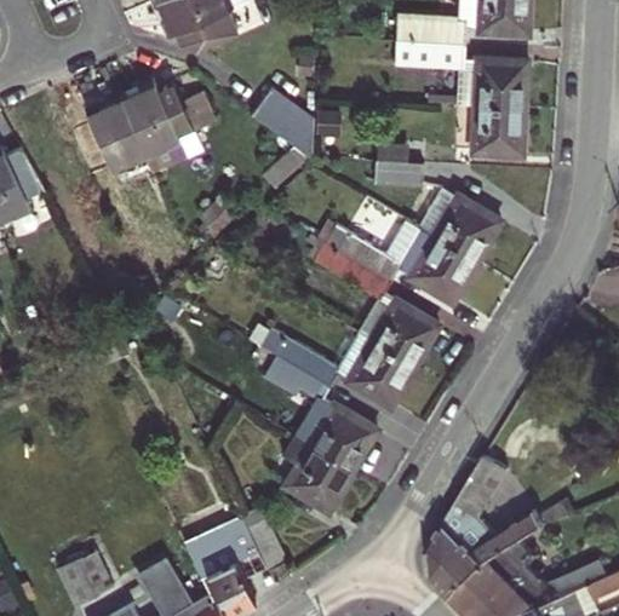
[(158,0),(152,3),(160,23),(164,21),(170,35),(179,32),(184,42),(200,49),(238,32),(229,10),(246,3),(244,0),(158,0)]
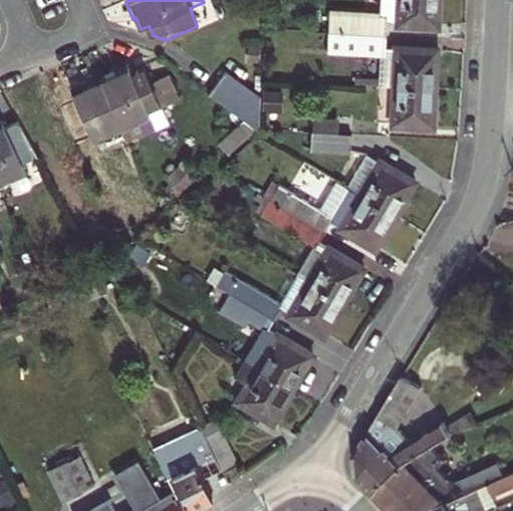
[(399,26),(438,29),(438,0),(377,0),(377,16),(328,14),(327,34),(385,37),(385,25),(399,25),(399,26)]
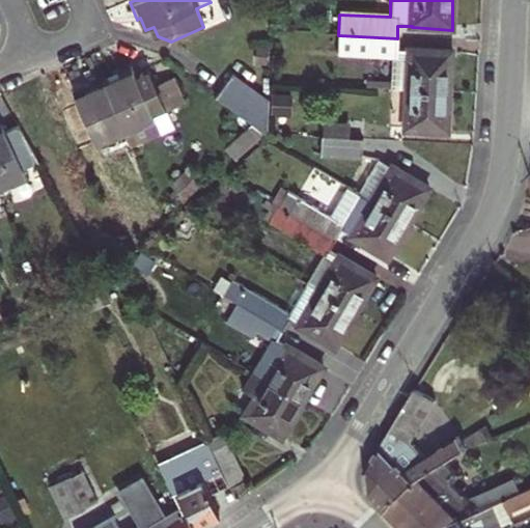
[(338,35),(337,56),(396,59),(396,51),(397,38),(338,35)]
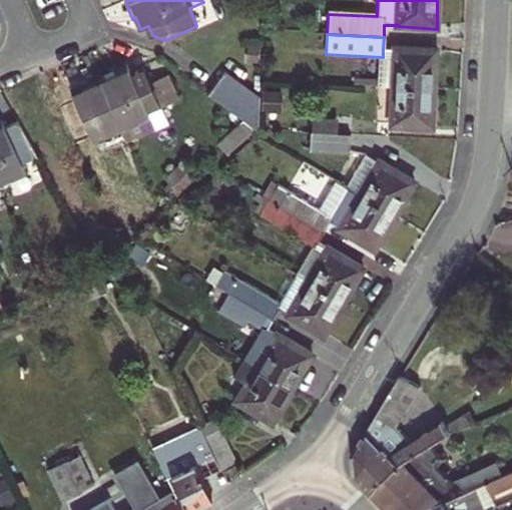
[(436,50),(397,49),(397,50),(396,60),(383,59),(381,59),(379,87),(395,88),(434,89),(436,50)]
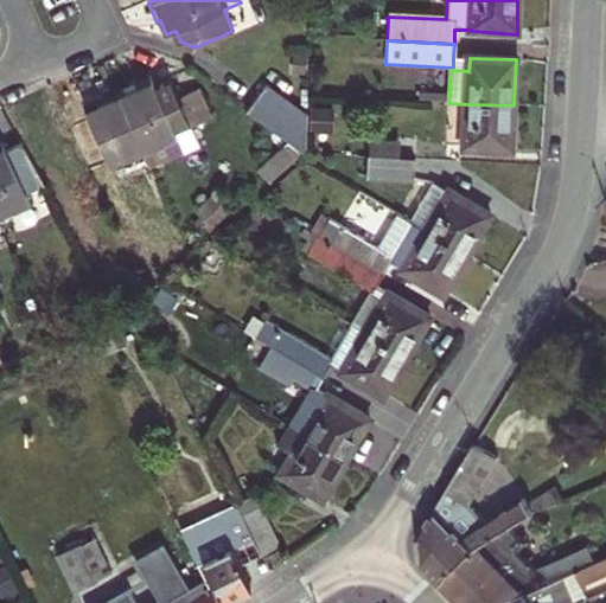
[(470,59),(453,58),(453,68),(453,70),(469,71),(470,59)]
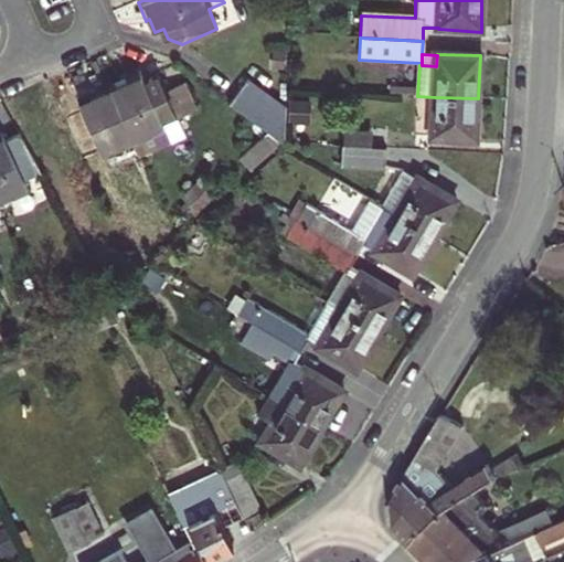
[(134,142),(140,157),(184,137),(165,93),(156,73),(142,80),(140,75),(128,82),(126,77),(108,86),(134,142)]
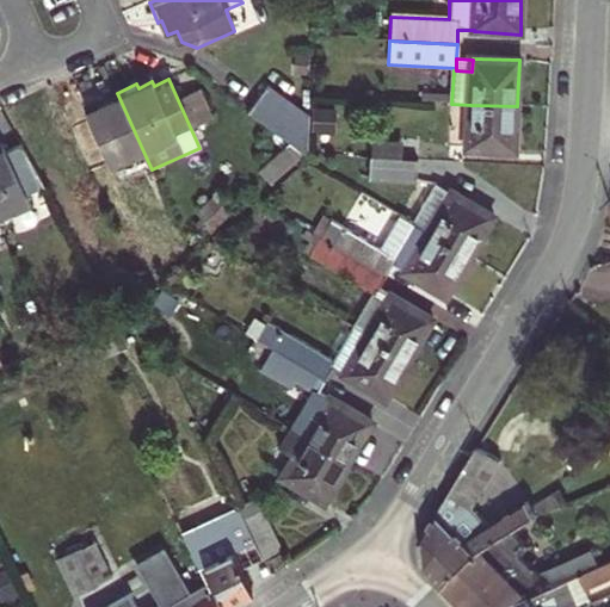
[(269,85),(248,112),(307,156),(310,116),(269,85)]
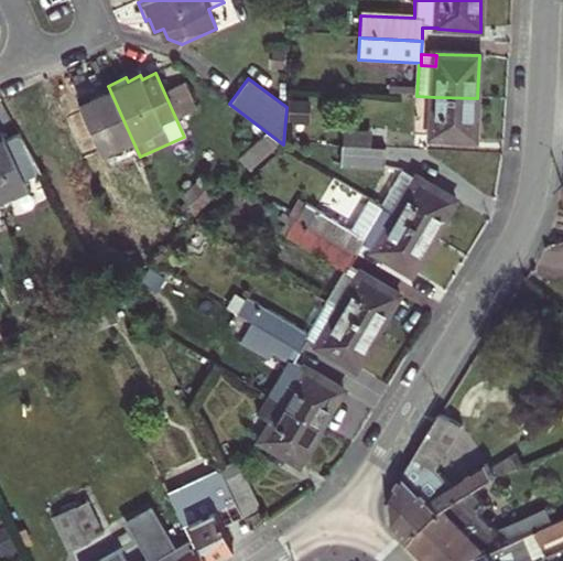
[(185,84),(164,93),(184,137),(204,128),(185,84)]
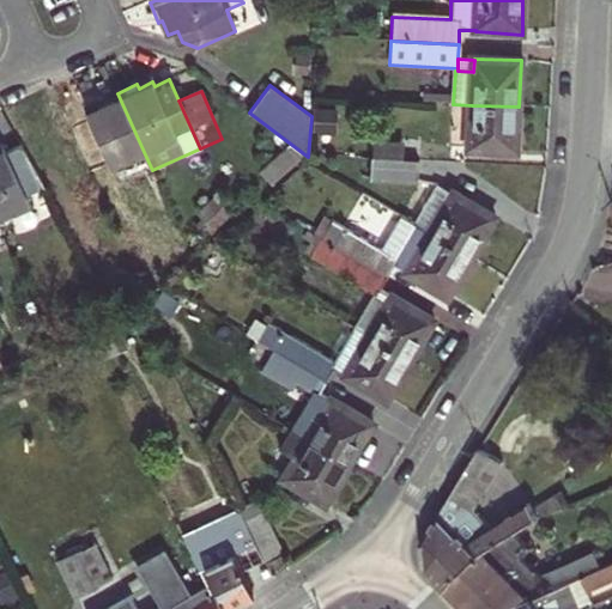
[(117,93),(98,102),(100,105),(86,111),(111,169),(145,154),(117,93)]
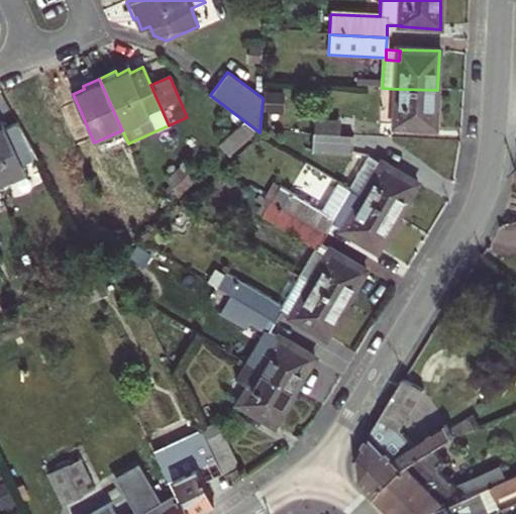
[(398,89),(382,88),(380,126),(396,127),(398,89)]
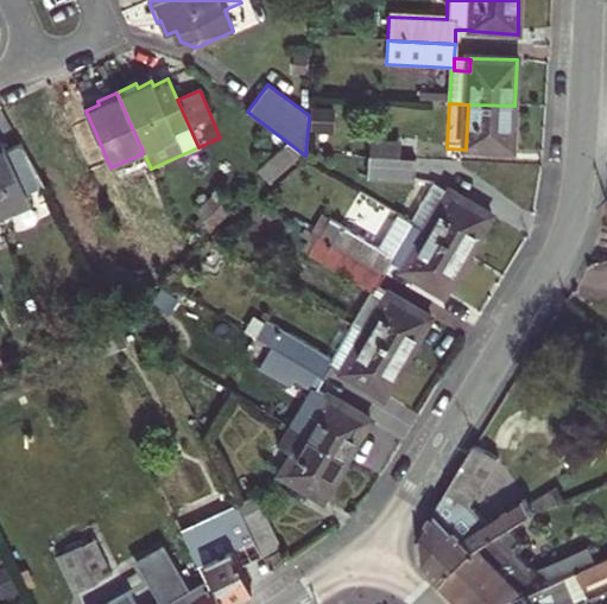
[(512,152),(514,106),(468,105),(466,150),(466,151),(512,152)]
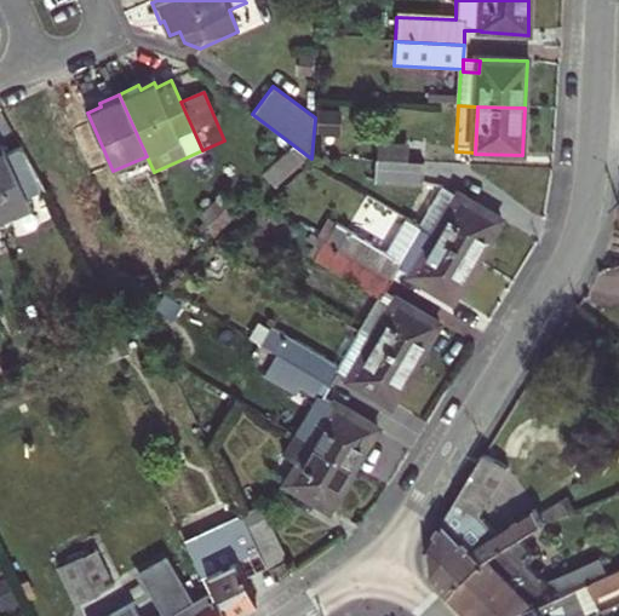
[(314,140),(337,143),(339,115),(316,113),(314,140)]
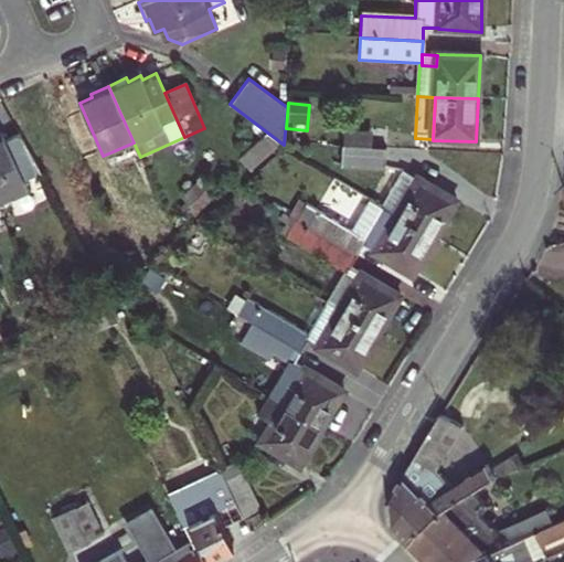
[(0,201),(25,190),(22,181),(40,173),(18,135),(3,141),(2,137),(0,138),(0,201)]
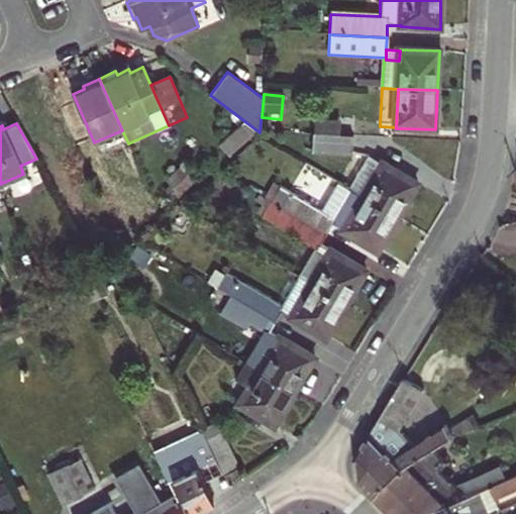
[(353,137),(313,134),(312,152),(352,155),(353,137)]
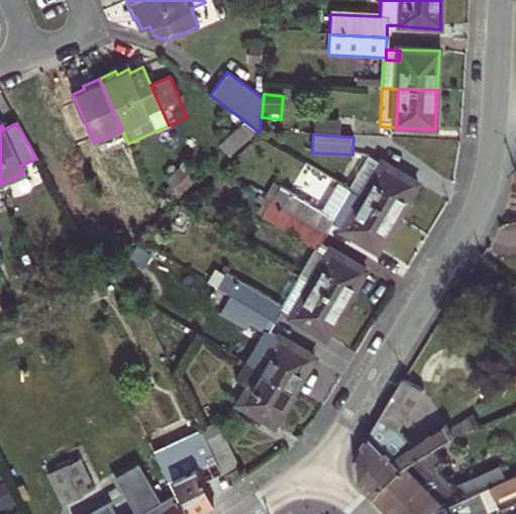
[(369,157),(348,190),(396,218),(416,184),(369,157)]
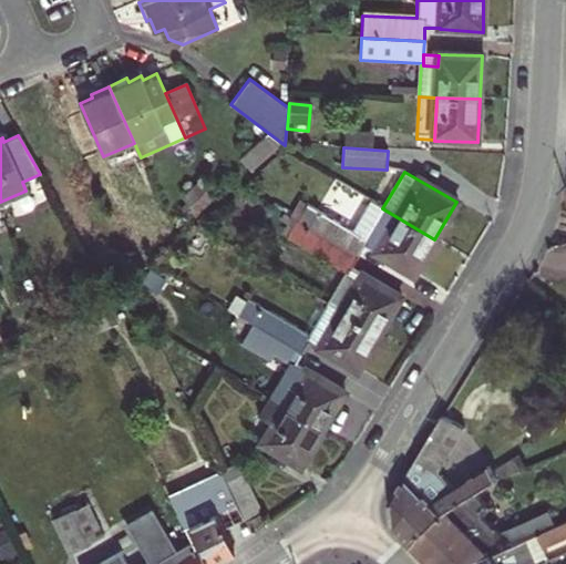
[(382,208),(372,202),(354,233),(301,201),(291,218),(359,258),(364,248),(412,276),(434,239),(382,208)]
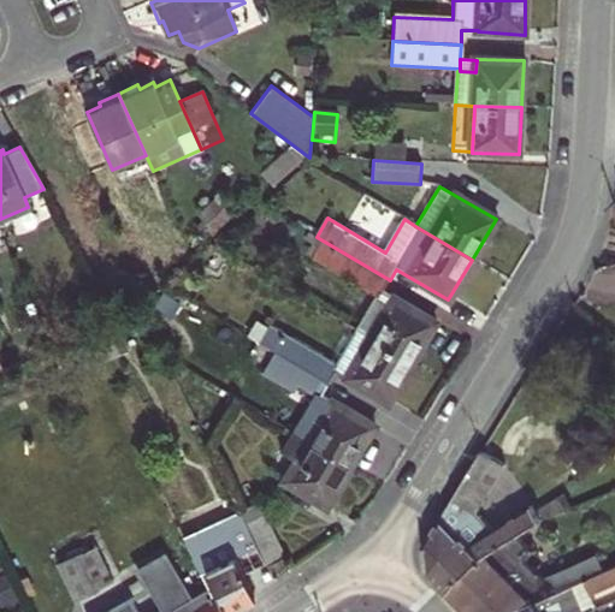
[(358,331),(411,363),(435,322),(395,299),(394,299),(382,293),(390,280),(317,237),(305,255),(377,298),(358,331)]
